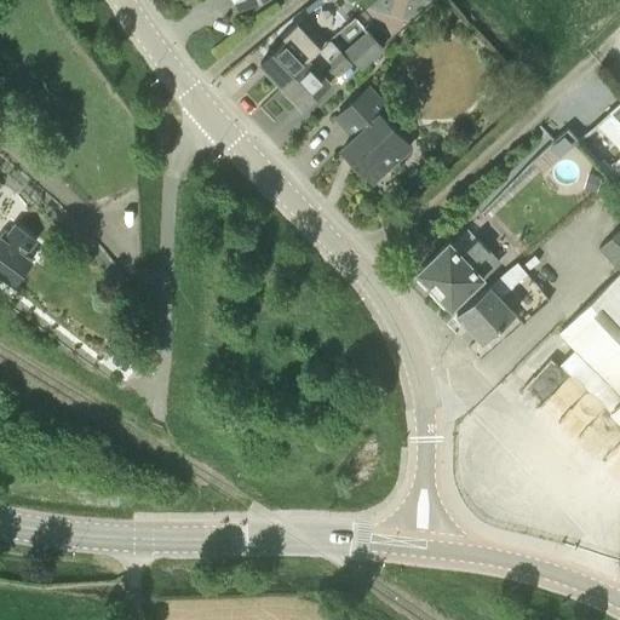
[(281,85),(309,59),(325,44),(313,32),(302,19),(285,35),(287,38),(260,63),(281,85)]
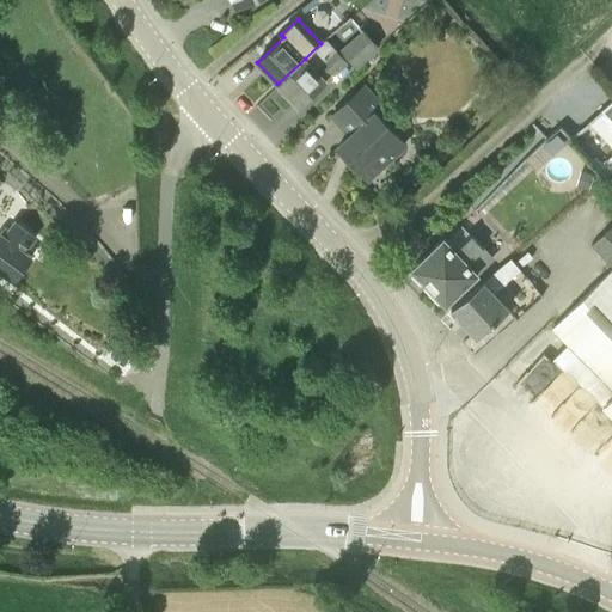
[(356,66),(378,46),(363,30),(342,50),(356,66)]
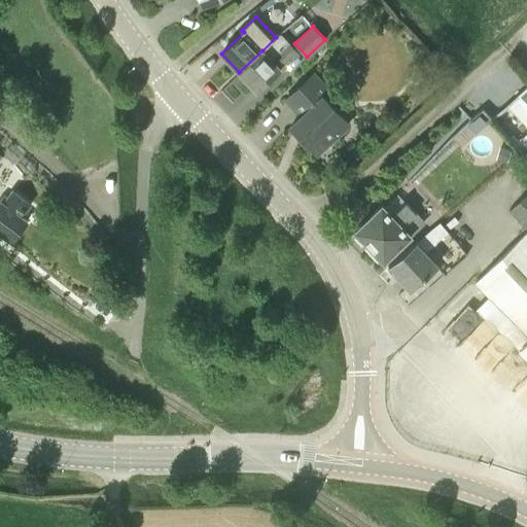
[(257,91),(292,58),(297,53),(280,33),(276,37),(262,50),(239,72),(257,91)]
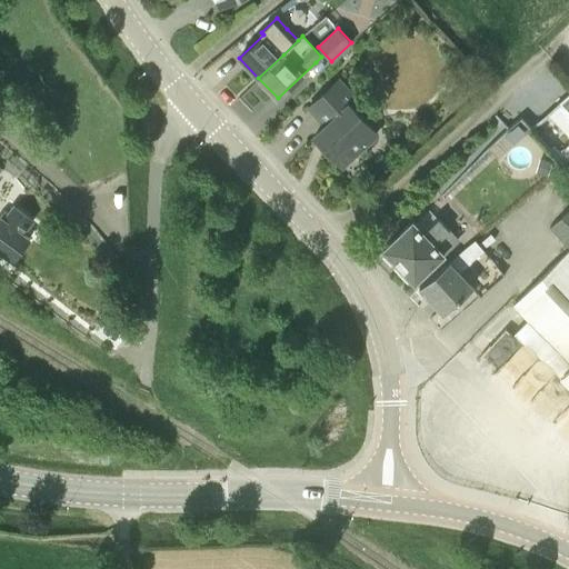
[(377,133),(350,105),(356,99),(338,79),(309,107),(326,126),(313,137),(341,167),(377,133)]
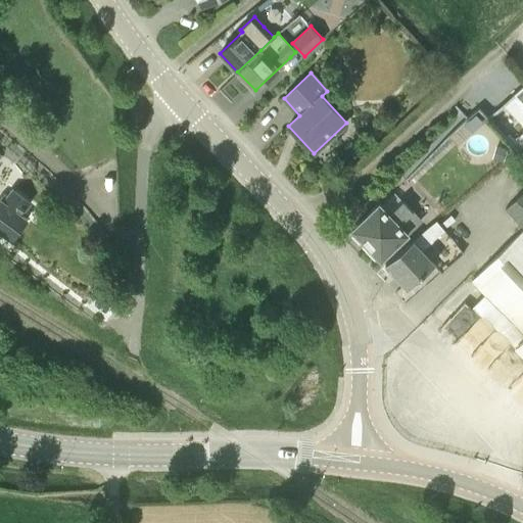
[(522,86),(514,95),(522,104),(522,86)]
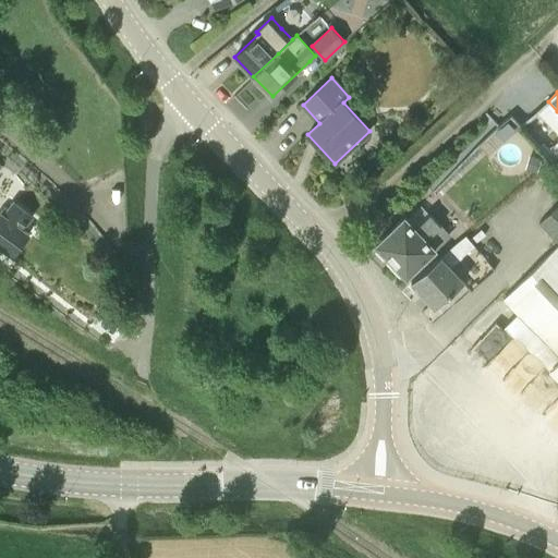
[(534,171),(537,157),(526,155),(523,168),(534,171)]
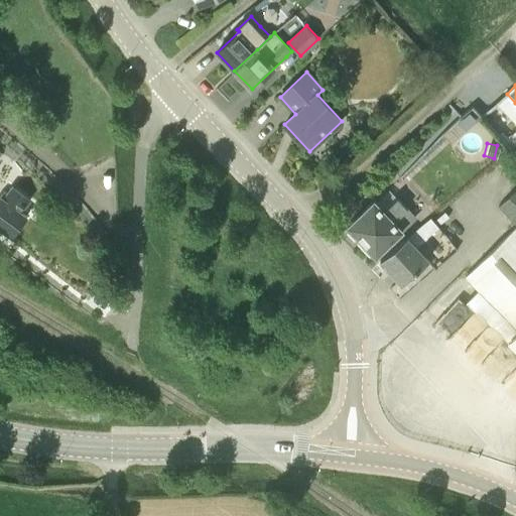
[(0,227),(11,236),(26,216),(21,212),(29,200),(12,187),(4,197),(0,194),(0,227)]
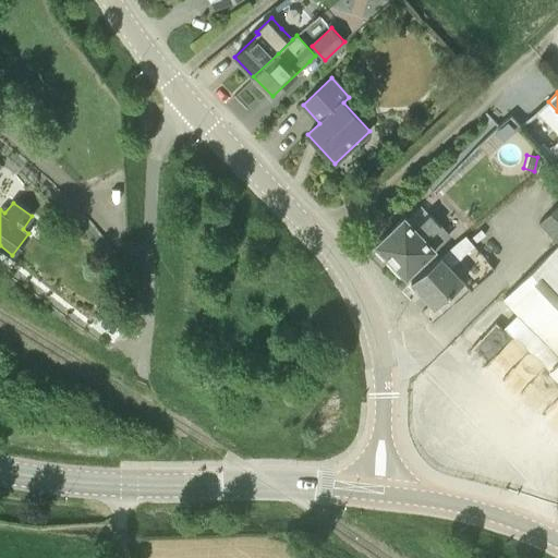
[(407,276),(435,249),(449,234),(429,214),(421,204),(407,218),(404,217),(376,243),(407,276)]
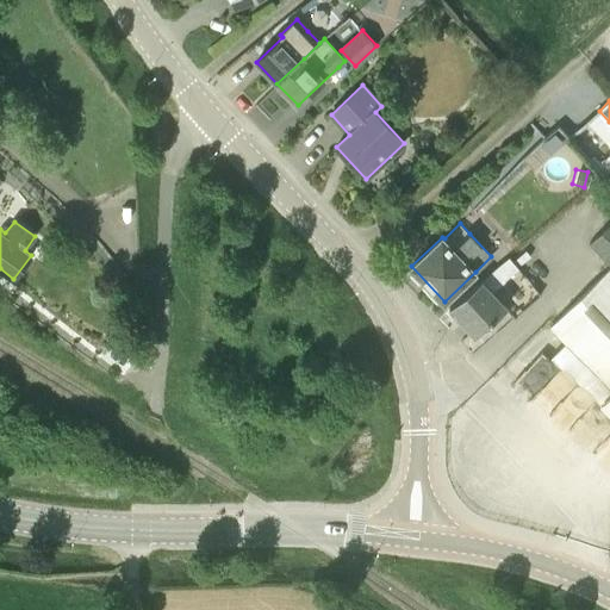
[(609,224),(590,244),(609,265),(609,224)]
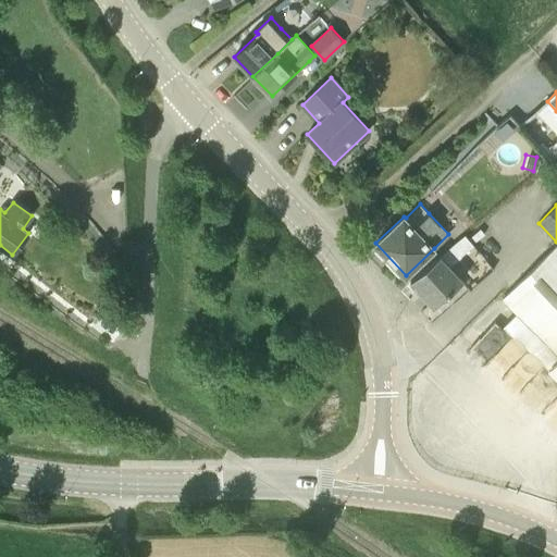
[(461,256),(473,245),(465,235),(410,281),(434,306),(462,281),(449,267),(461,256)]
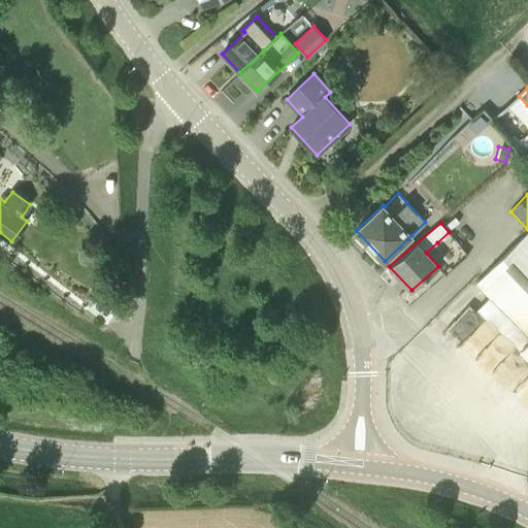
[(527,232),(476,283),(490,297),(475,311),(527,360),(527,232)]
